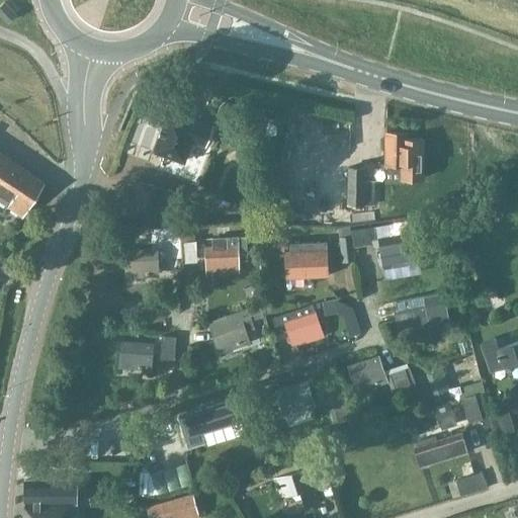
[(0,14),(8,22),(17,13),(5,0),(0,4),(0,14)]
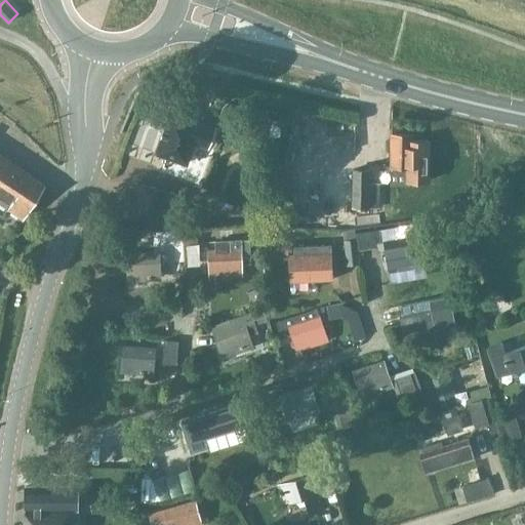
[(208,147),(215,127),(170,111),(154,153),(186,164),(195,142),(208,147)]
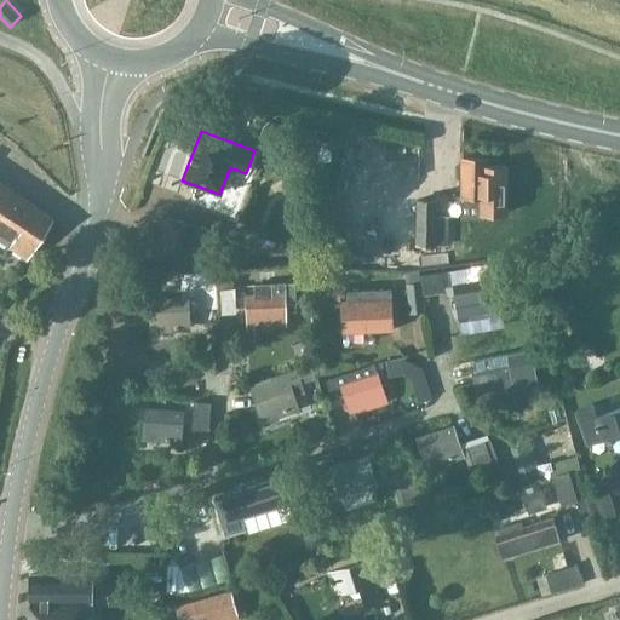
[(459,197),(480,197),(478,216),(507,216),(507,166),(489,166),(489,158),(460,158),(459,197)]
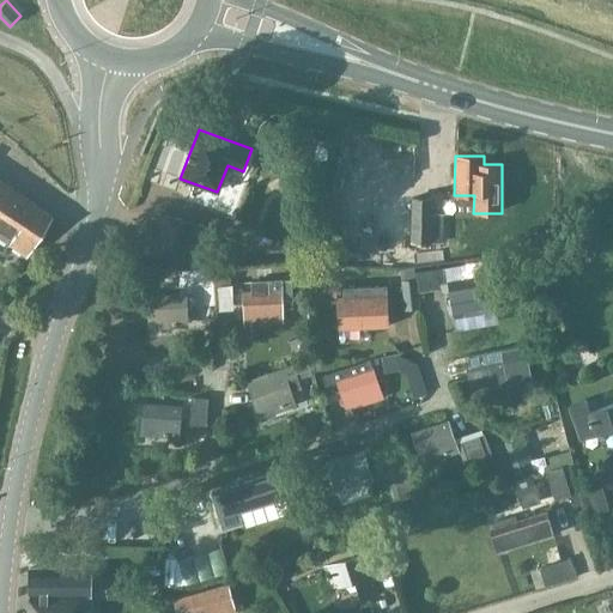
[(25,255),(52,216),(28,199),(28,198),(0,178),(0,236),(8,243),(25,255)]
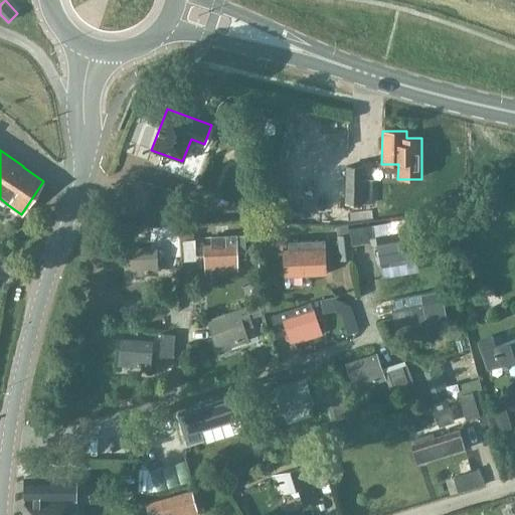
[(344,202),(373,203),(373,179),(363,178),(363,165),(346,165),(344,202)]
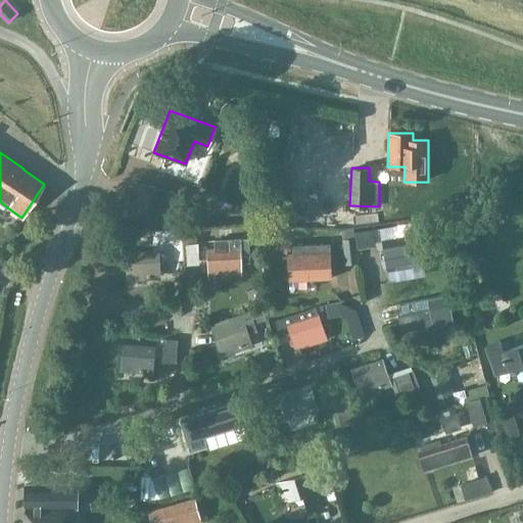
[(368,221),(373,237),(391,231),(387,216),(368,221)]
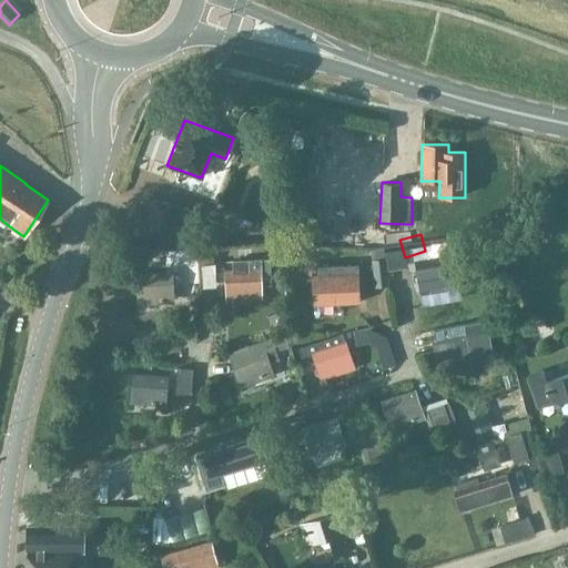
[(199,251),(190,251),(189,261),(175,261),(175,275),(173,275),(172,272),(137,274),(137,305),(174,303),(173,285),(200,285),(199,251)]
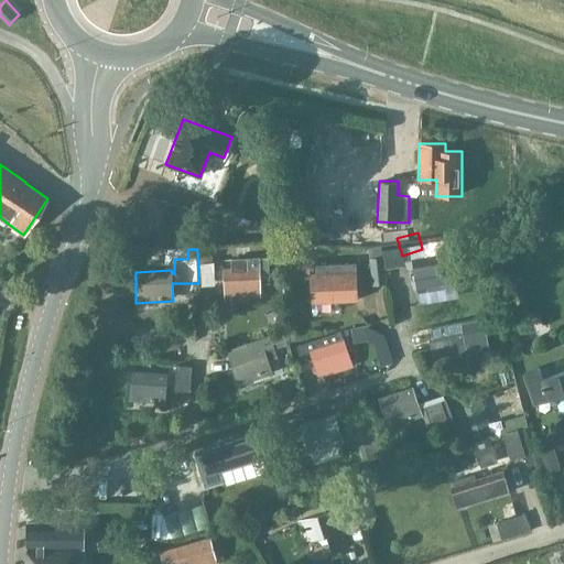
[(418,293),(457,286),(451,251),(411,258),(418,293)]
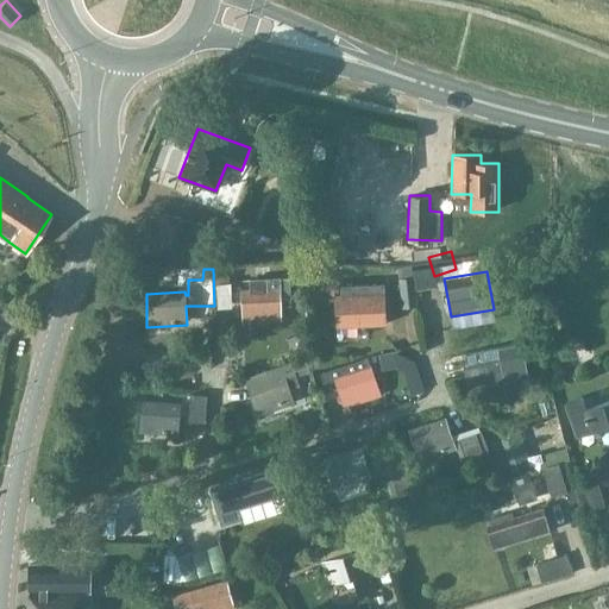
[(402,307),(416,306),(414,276),(399,278),(402,307)]
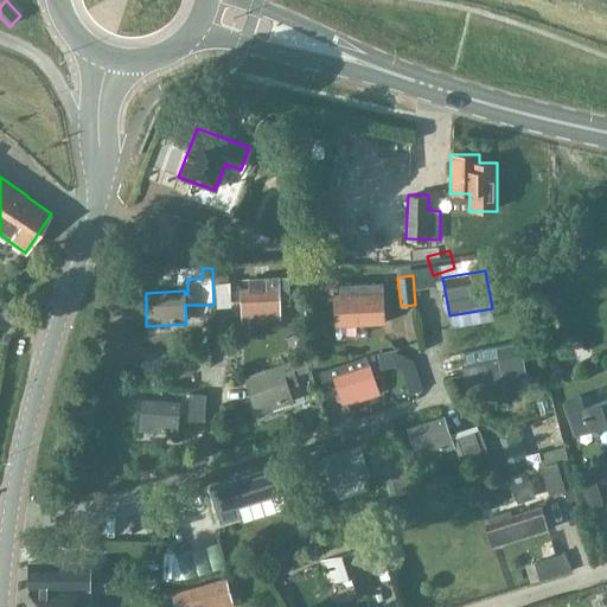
[(280,300),(291,300),(289,276),(249,278),(249,288),(240,288),(241,321),(280,319),(280,300)]
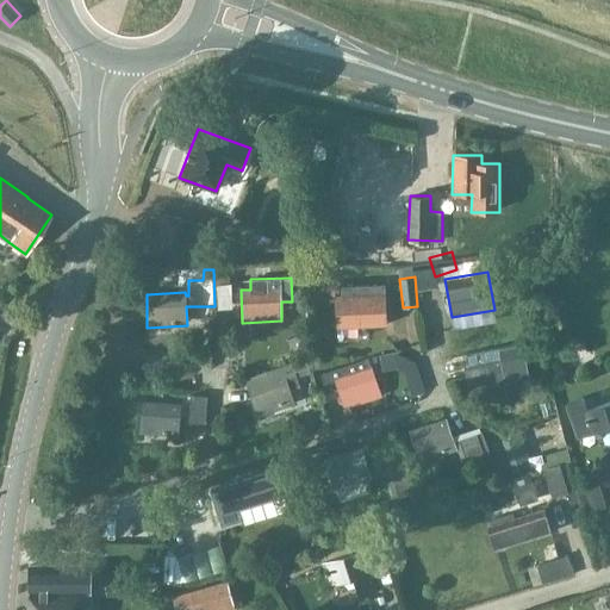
[(336,328),(387,324),(384,284),(359,284),(341,285),(341,293),(334,294),(336,328)]
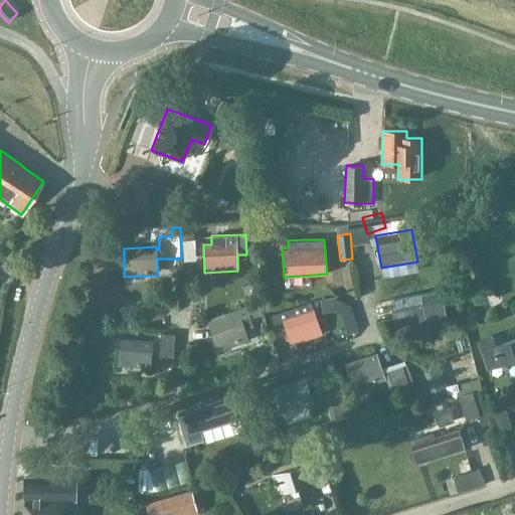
[(396,335),(431,329),(449,325),(442,291),(420,295),(392,300),(394,308),(391,309),(396,335)]
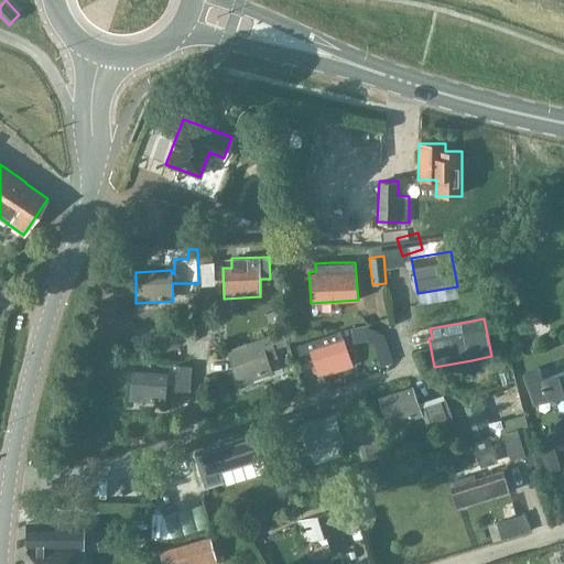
[(365,340),(364,325),(350,328),(354,343),(365,340)]
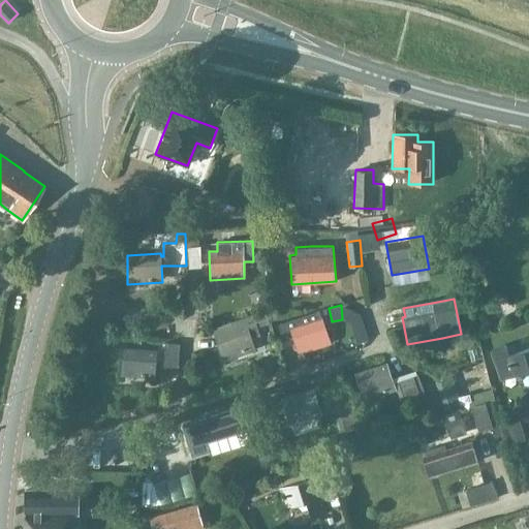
[(251,336),(258,333),(257,328),(269,324),(266,310),(253,314),(230,321),(231,325),(213,332),(223,361),(255,349),(251,336)]
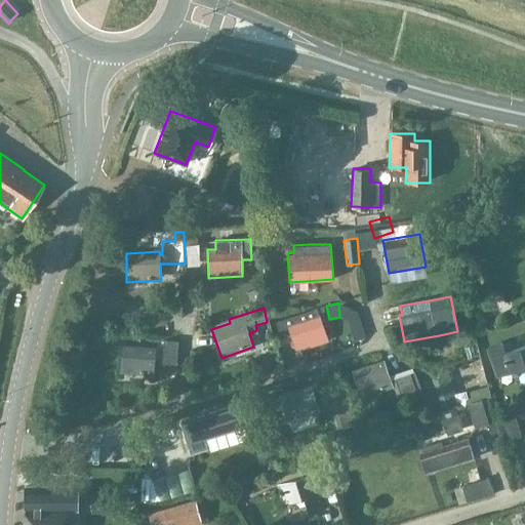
[(296,352),(328,340),(319,314),(318,314),(316,308),(275,321),(278,330),(287,326),(296,352)]
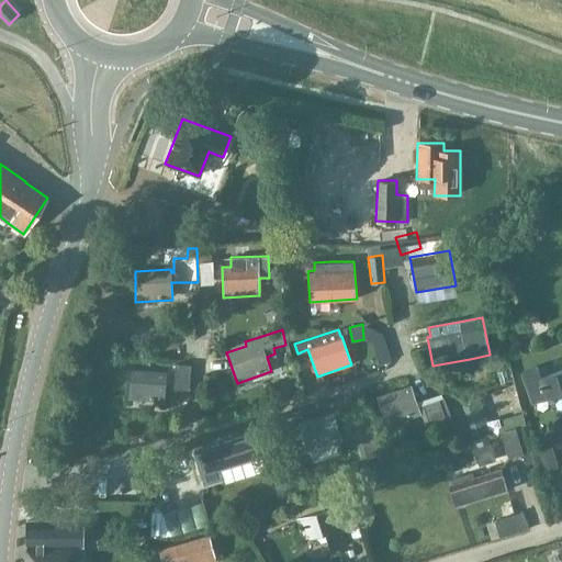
[(191,364),(176,363),(173,389),(189,390),(191,364)]
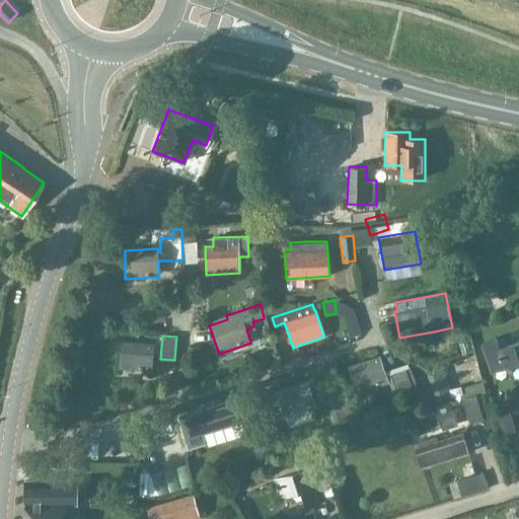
[(518,342),(500,349),(496,339),(480,344),(488,363),(501,358),(504,369),(518,363),(518,342)]
